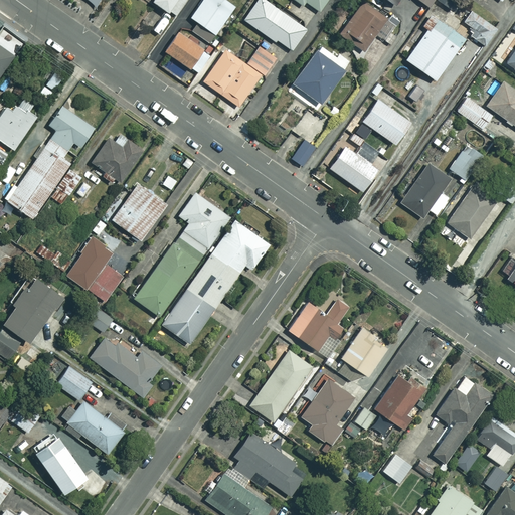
[(154,0),(154,1),(175,16),(186,0),(154,0)]
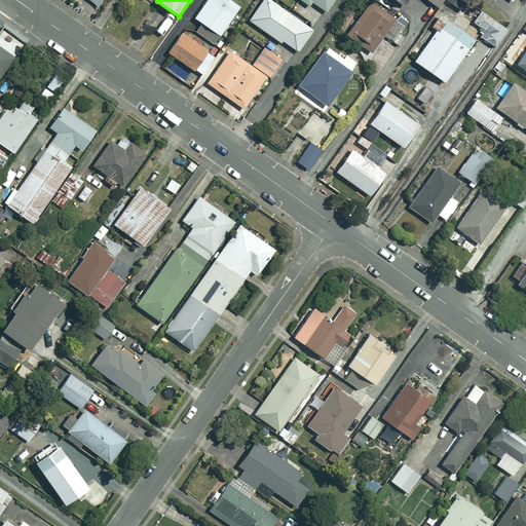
[(202,23),(221,36),(240,6),(231,0),(207,0),(195,19),(202,23)]
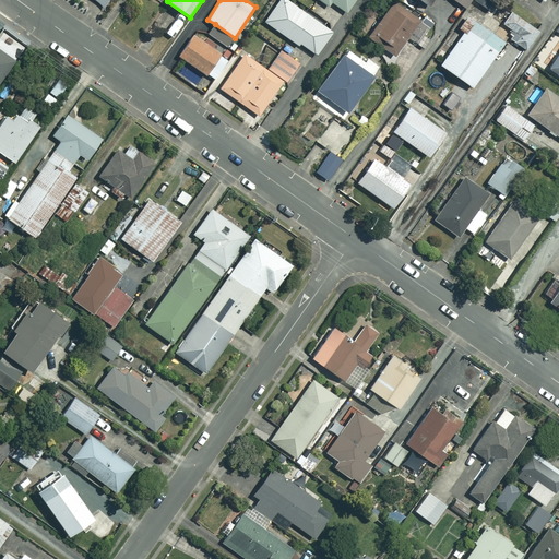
[(266,23),(268,22),(300,44),(301,43),(318,54),(333,31),(288,0),(281,0),(272,13),(262,6),(256,15),(266,23)]
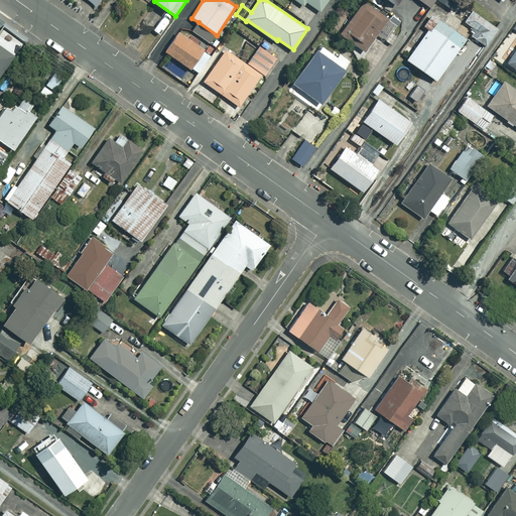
[(328,0),(295,0),(303,5),(306,1),(320,11),(328,0)]
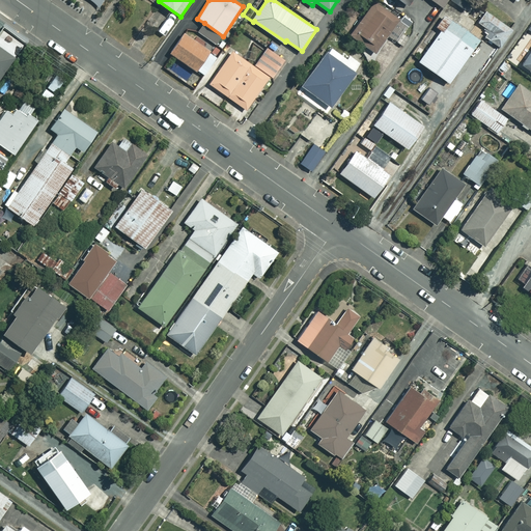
[(400,18),(374,0),(351,34),(375,53),(400,18)]
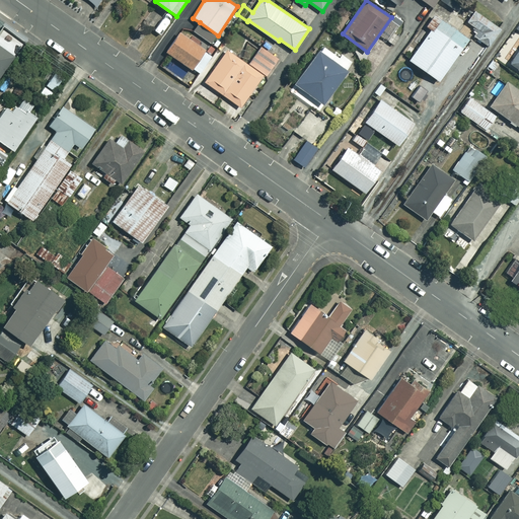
[(502,28),(475,10),(467,21),(478,28),(473,35),(490,46),(502,28)]
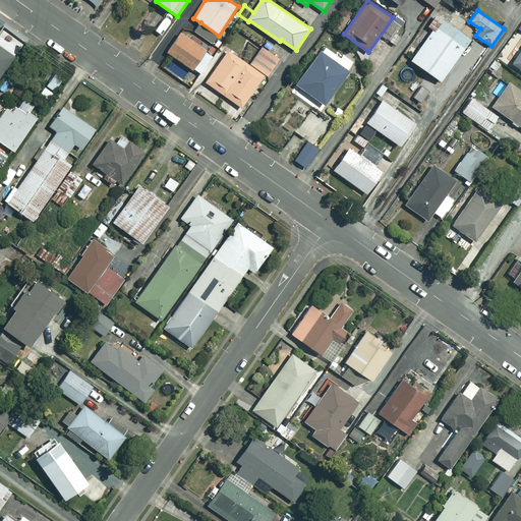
[(471,38),(438,14),(428,26),(433,30),(412,60),(441,80),(471,38)]
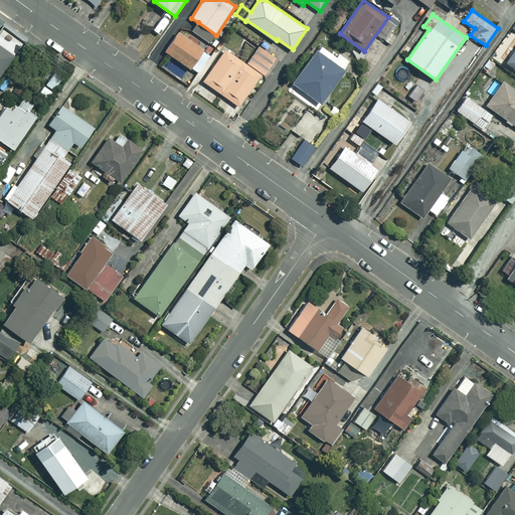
[(221,38),(216,35),(198,22),(192,31),(215,47),(221,38)]
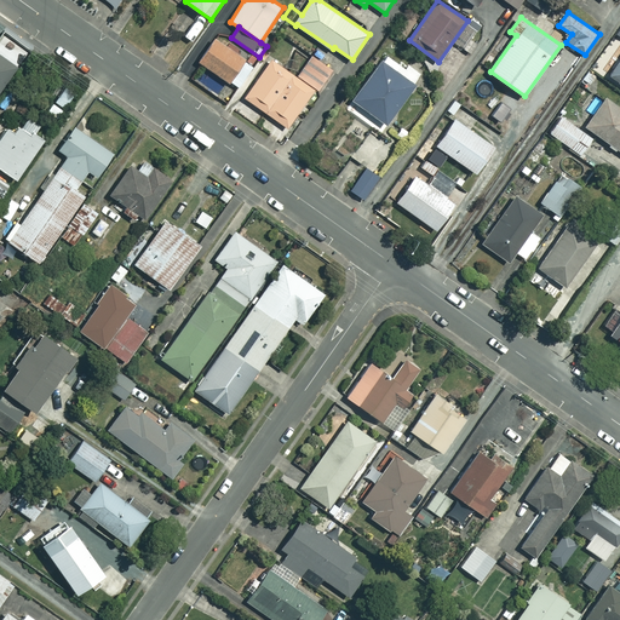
[(240,89),(254,67),(245,61),(246,58),(216,38),(200,62),(240,89)]
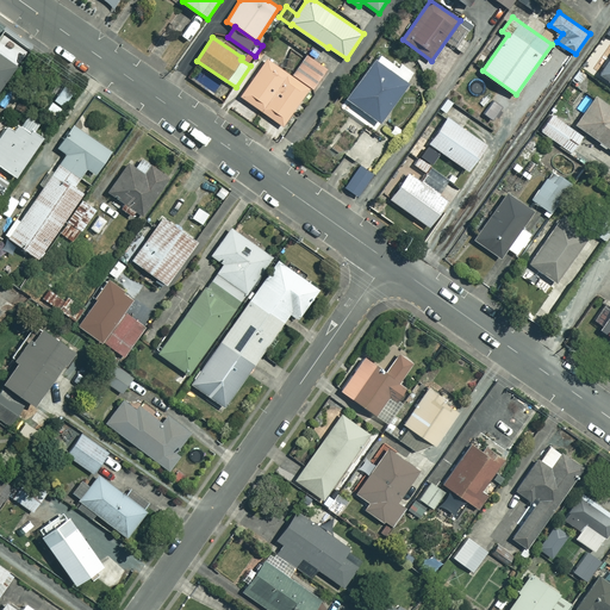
[(310,88),(312,89),(324,72),(330,75),(337,64),(313,47),(292,75),(310,88)]
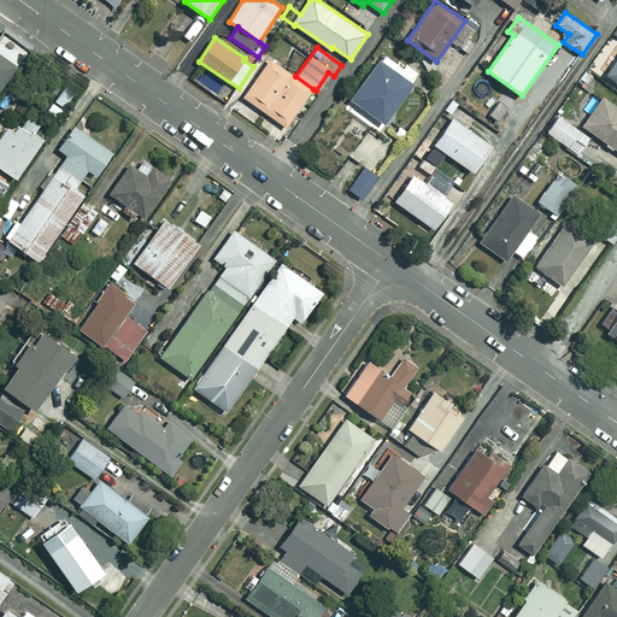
[(0,93),(19,66),(0,53),(0,93)]
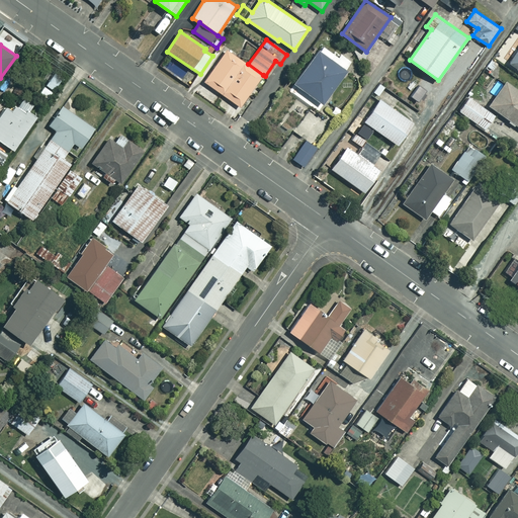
[(339,57),(323,46),(295,84),(323,103),(353,62),(341,54),(339,57)]
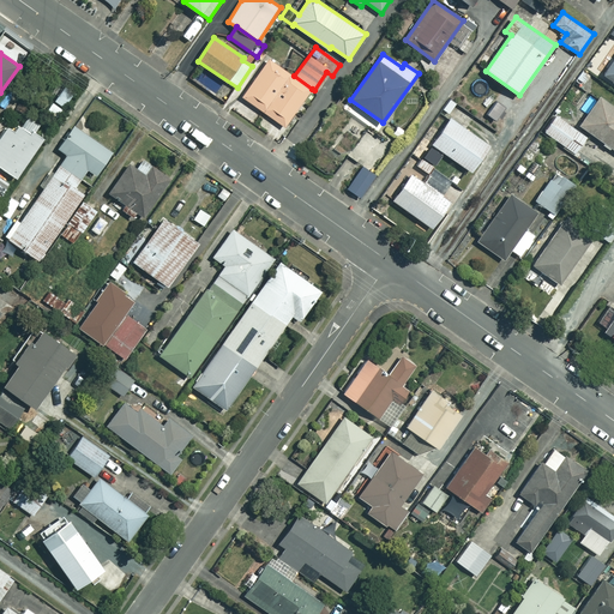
[(312,89),(294,76),(270,58),(242,96),(284,126),(312,89)]
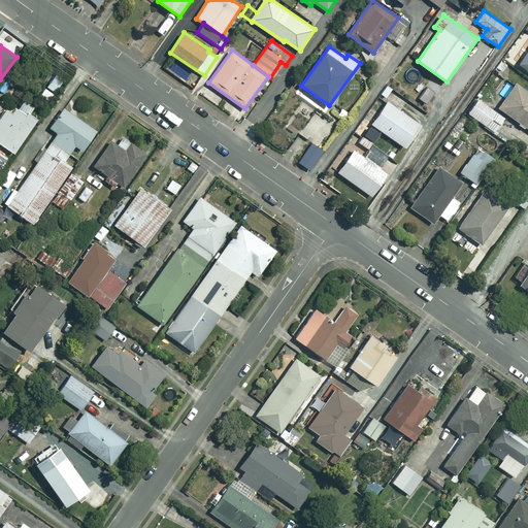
[(65,79),(57,73),(41,96),(48,101),(65,79)]
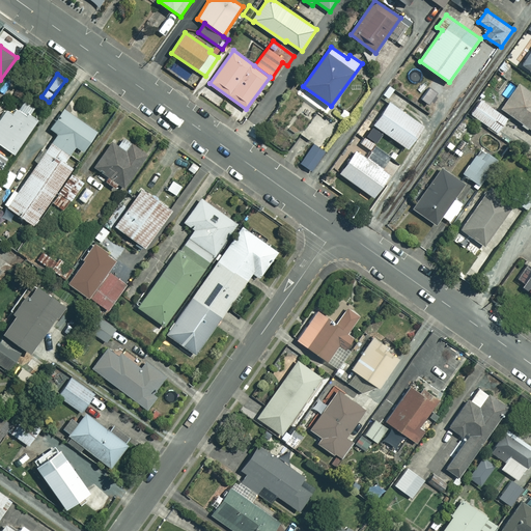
[(530,91),(519,83),(502,108),(522,122),(521,126),(528,130),(530,128),(530,129),(530,91)]
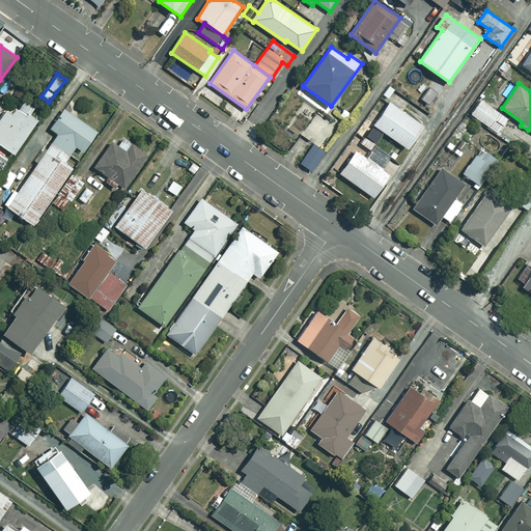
[(288,114),(299,100),(290,93),(280,108),(288,114)]
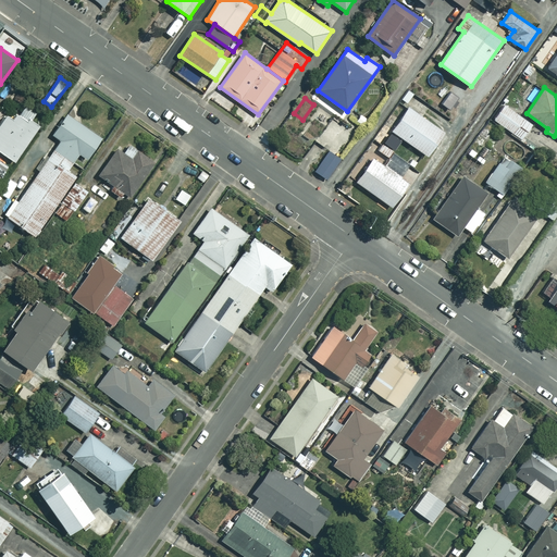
[(533,125),(504,104),(494,119),(523,139),(533,125)]
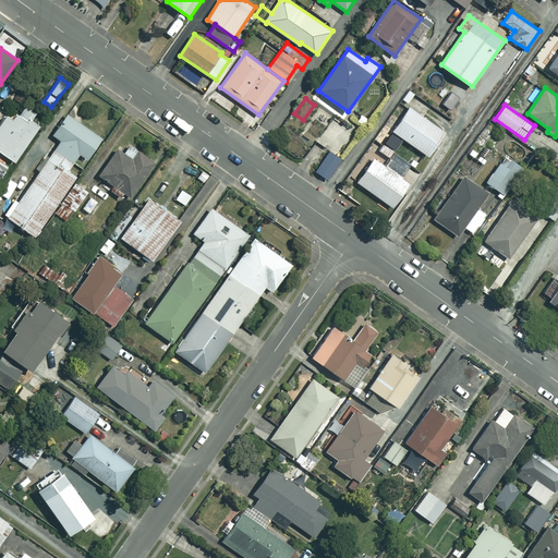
[(46,120),(26,106),(20,116),(11,110),(0,124),(0,150),(15,162),(46,120)]
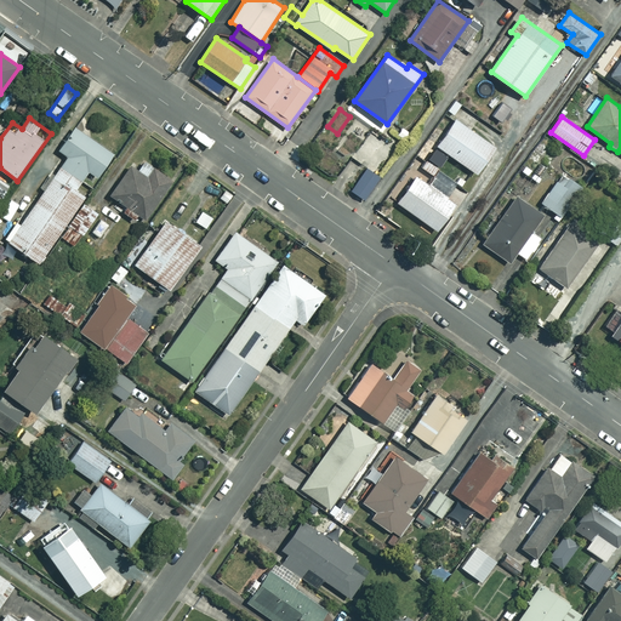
[(496,147),(456,119),(438,146),(478,174),(496,147)]
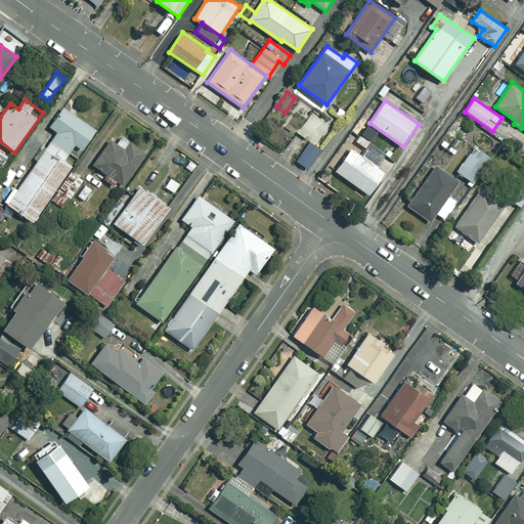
[(298,101),(288,115),(301,124),(311,110),(298,101)]
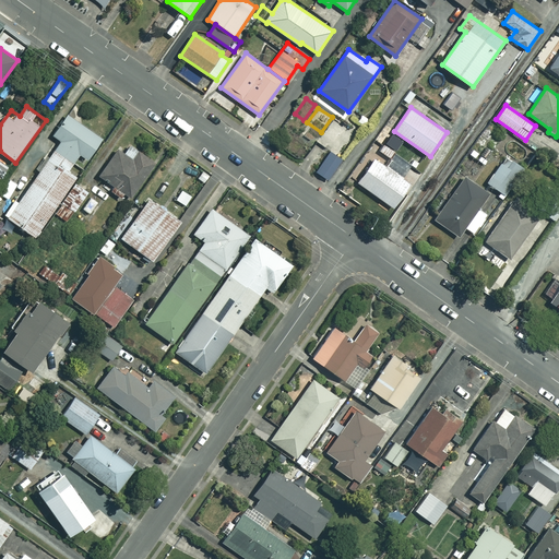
[(103,139),(68,115),(54,135),(61,141),(20,202),(16,199),(6,215),(36,237),(78,176),(69,170),(80,154),(88,159),(103,139)]
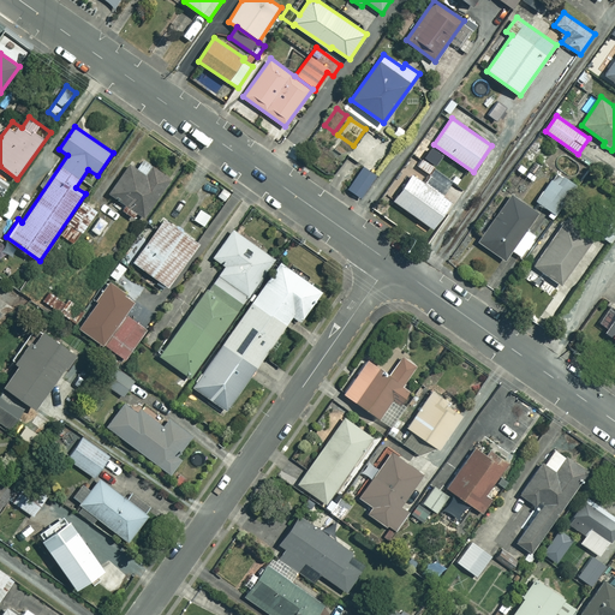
[(369,132),(357,149),(378,165),(390,148),(369,132)]
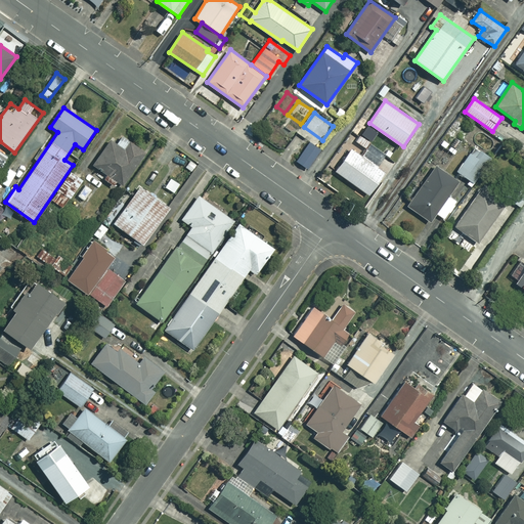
[(370,141),(360,133),(355,141),(365,148),(370,141)]
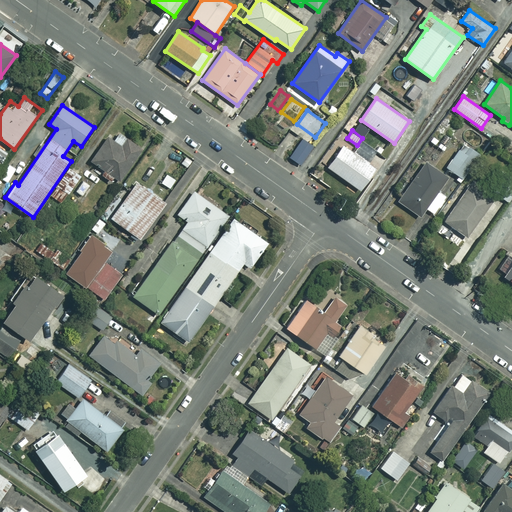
[(105,170),(102,174),(111,181),(114,177),(119,180),(142,148),(120,132),(113,141),(108,137),(91,161),(105,170)]
